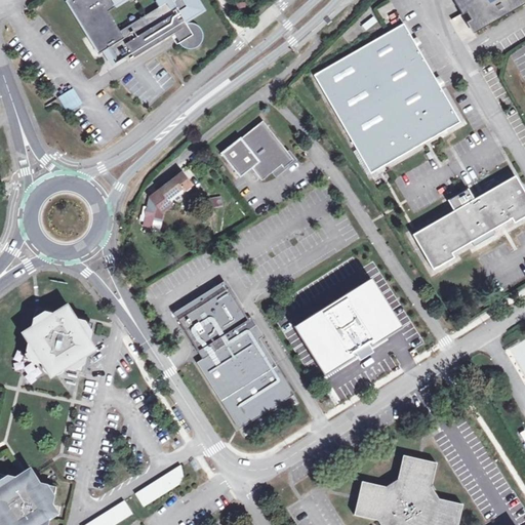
[(77,0),(72,0),(68,3),(98,54),(101,53),(71,4),(77,0)]
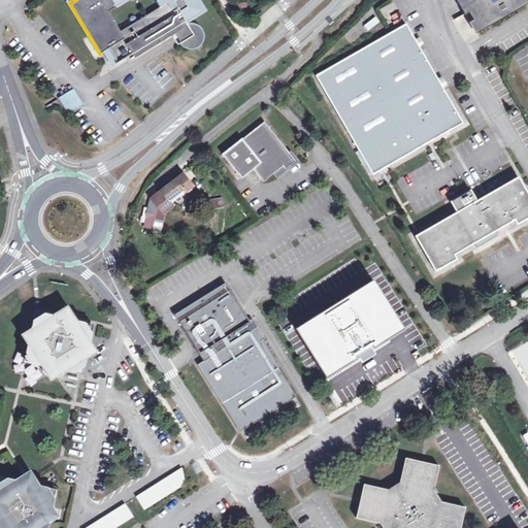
[(129,57),(131,60),(175,34),(180,44),(183,43),(199,33),(198,33),(197,31),(196,30),(194,30),(193,29),(191,29),(189,29),(188,30),(187,30),(184,25),(192,20),(183,4),(190,0),(77,0),(71,4),(101,54),(108,50),(117,64),(129,57)]
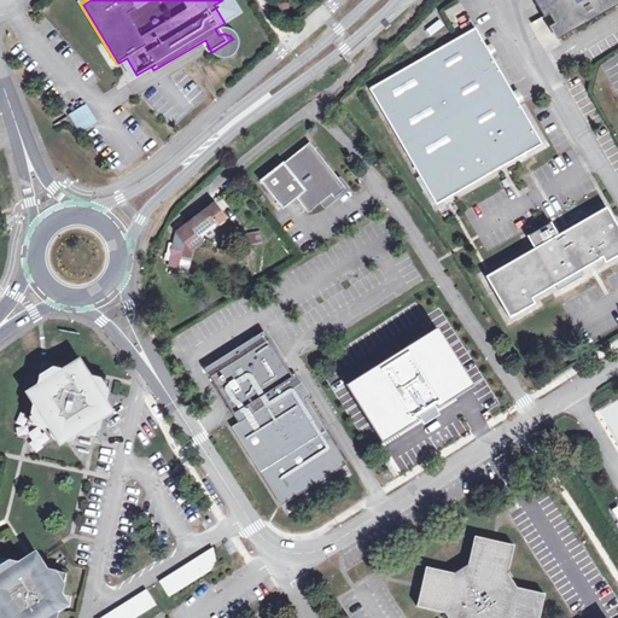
[(617,0),(531,0),(543,19),(547,16),(553,25),(548,28),(555,41),(617,5),(617,0)]
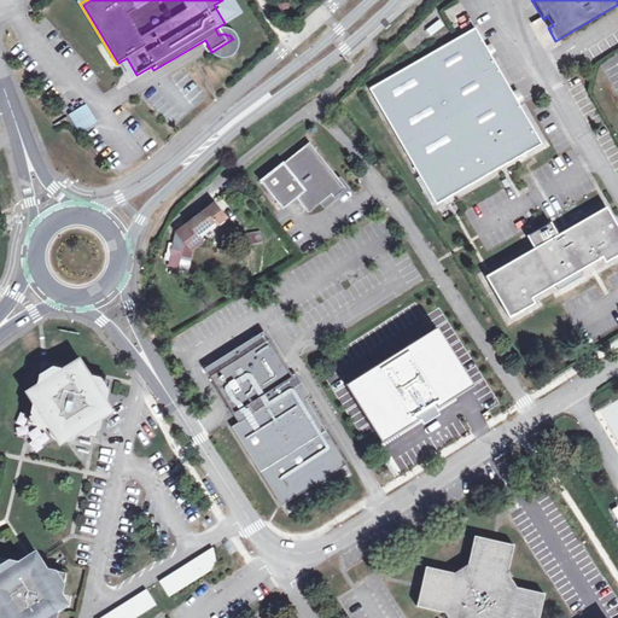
[(431,34),(443,27),(439,19),(426,27),(431,34)]
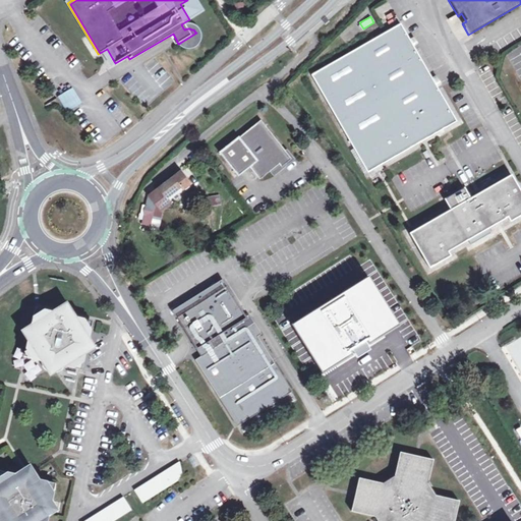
[(457,122),(438,91),(400,25),(386,35),(310,77),(367,174),(457,122)]
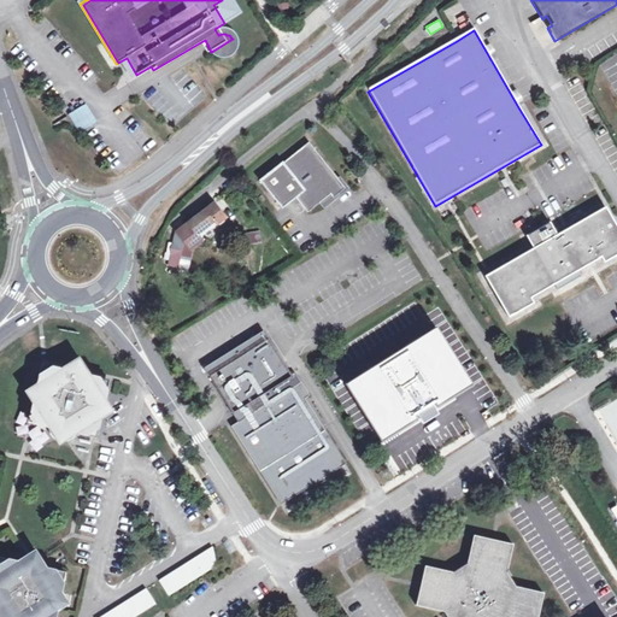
[(233,39),(213,51),(213,52),(215,53),(217,54),(218,56),(221,57),(223,57),(225,56),(227,56),(229,54),(231,52),(233,50),(234,48),(234,46),(234,43),(234,41),(233,39)]
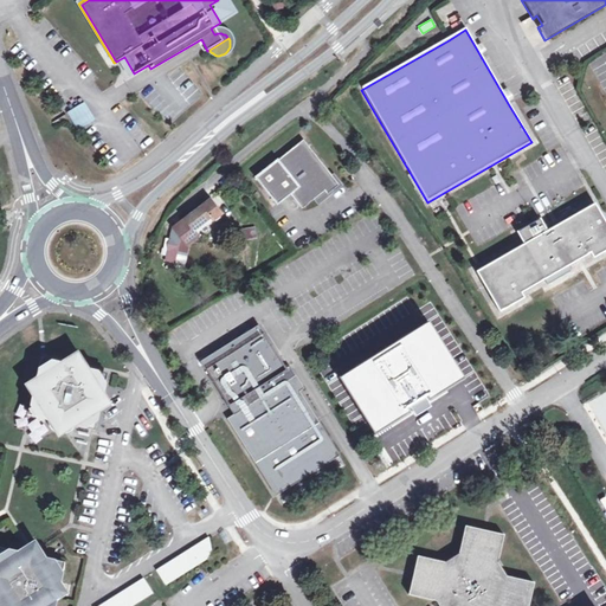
[(69,113),(78,129),(94,120),(83,103),(69,113)]
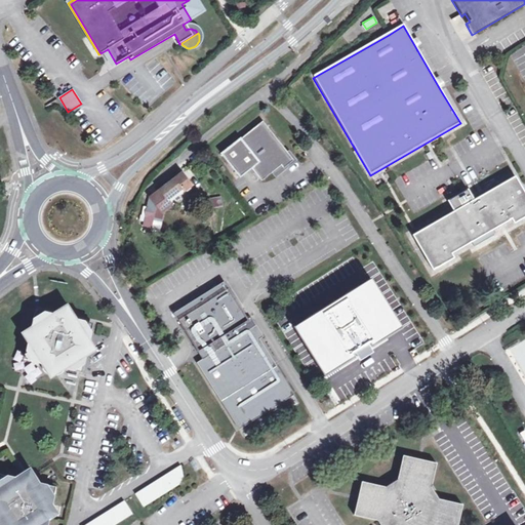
[(281,166),(283,170),(294,161),(263,121),(221,153),(241,176),(251,167),(263,180),(281,166)]
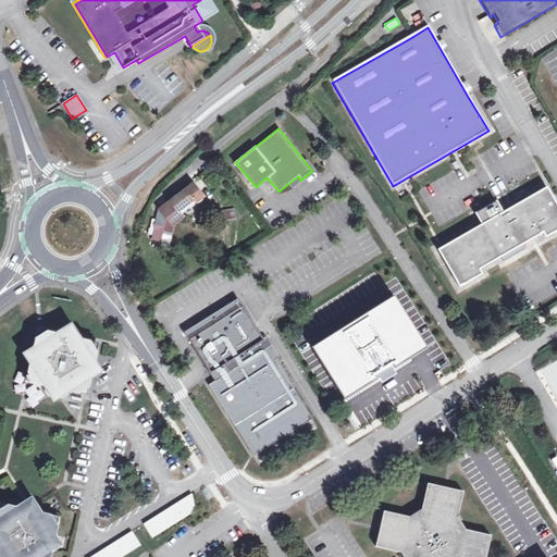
[(194,200),(196,203),(203,197),(194,184),(159,209),(170,223),(180,215),(177,212),(194,200)]
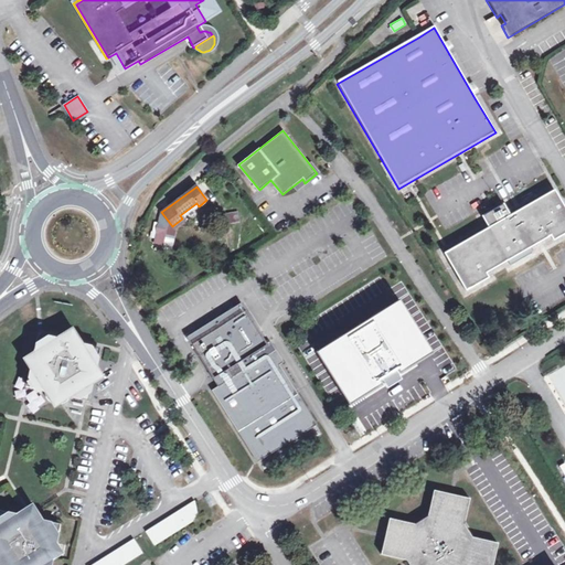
[(552,236),(554,241),(564,234),(564,208),(554,190),(510,216),(502,204),(481,217),(488,228),(444,255),(467,294),(490,280),(487,275),(508,263),(511,267),(532,254),(530,249),(552,236)]
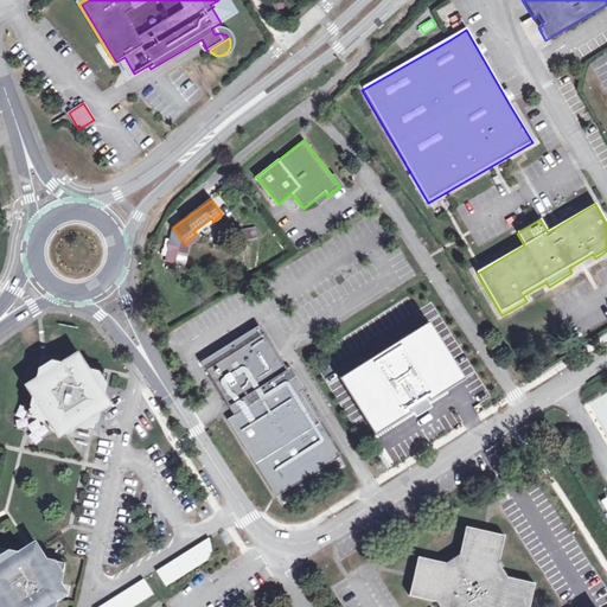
[(256,238),(255,227),(241,228),(241,240),(256,238)]
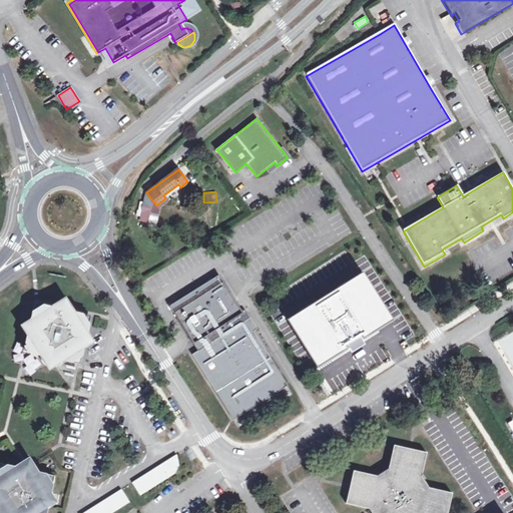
[(156,205),(146,192),(144,210),(156,212),(156,205)]
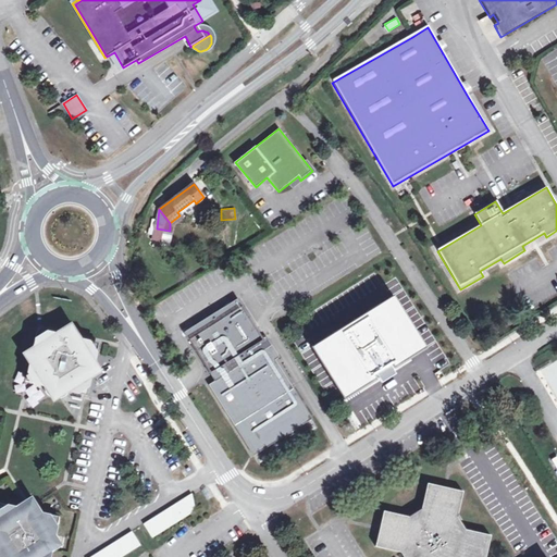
[(170,231),(157,229),(155,239),(169,242),(170,231)]
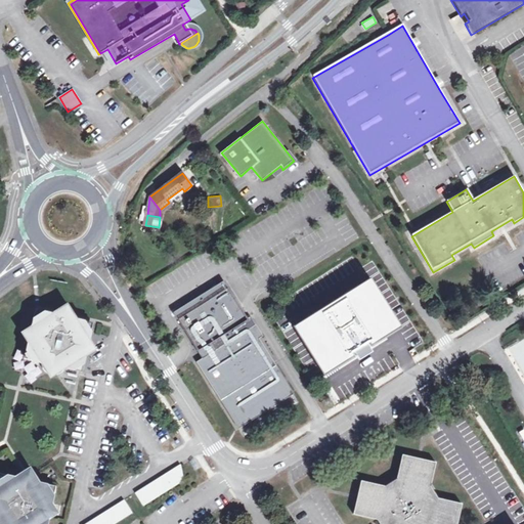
[(186,317),(179,321),(205,360),(199,364),(239,427),(293,393),(261,342),(257,337),(262,334),(253,320),(250,322),(225,284),(182,310),(184,314),(186,317)]
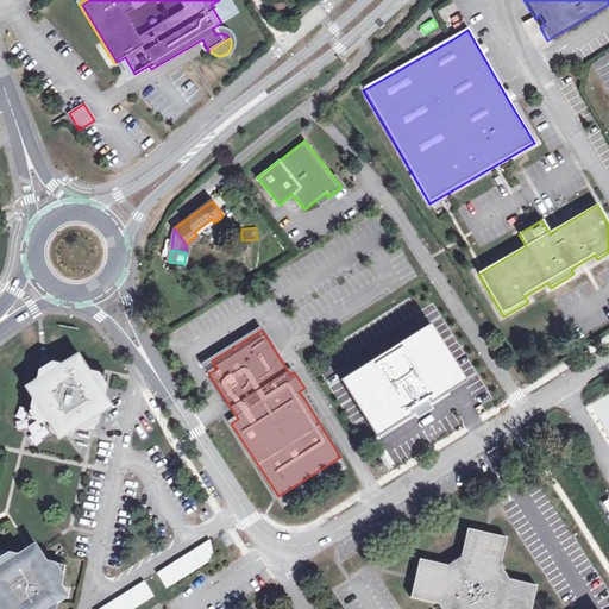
[(434,388),(428,380),(439,374),(432,360),(439,356),(426,334),(391,357),(397,366),(394,370),(396,375),(382,383),(384,388),(377,393),(370,380),(344,396),(365,431),(391,414),(397,416),(401,408),(434,388)]
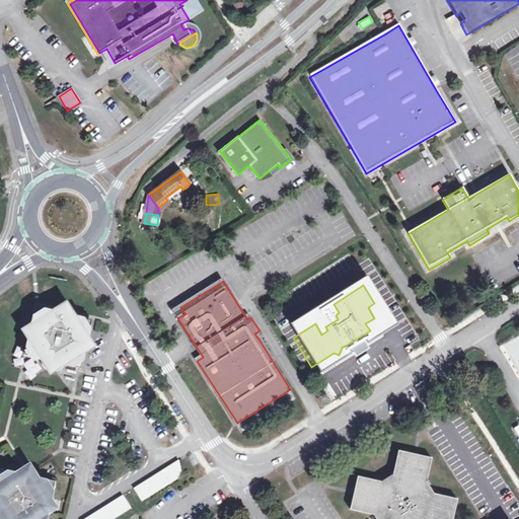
[(40,308),(36,307),(34,315),(33,320),(21,328),(29,341),(27,349),(25,357),(28,357),(39,359),(51,375),(66,365),(78,367),(81,368),(83,360),(84,353),(96,346),(89,335),(90,327),(92,319),(89,318),(78,316),(68,299),(52,310),(40,308)]
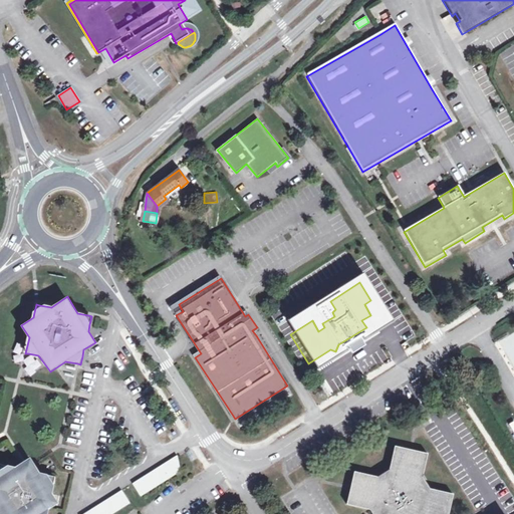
[(179,304),(172,309),(176,315),(183,311),(181,308),(179,304)]
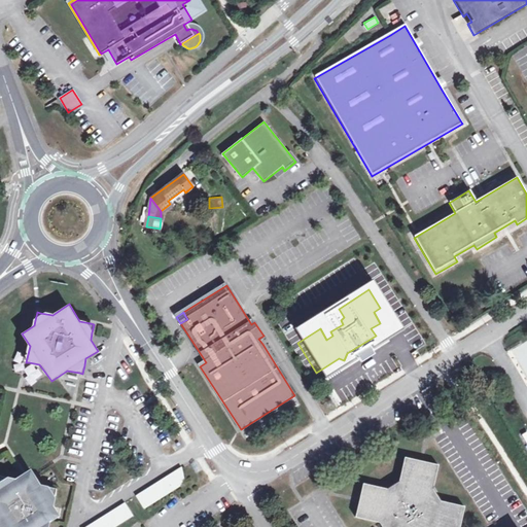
[(458,526),(463,505),(440,500),(436,495),(433,489),(432,487),(437,463),(402,456),(398,479),(394,481),(389,485),(386,487),(363,482),(355,515),(379,521),(382,526),(458,526)]
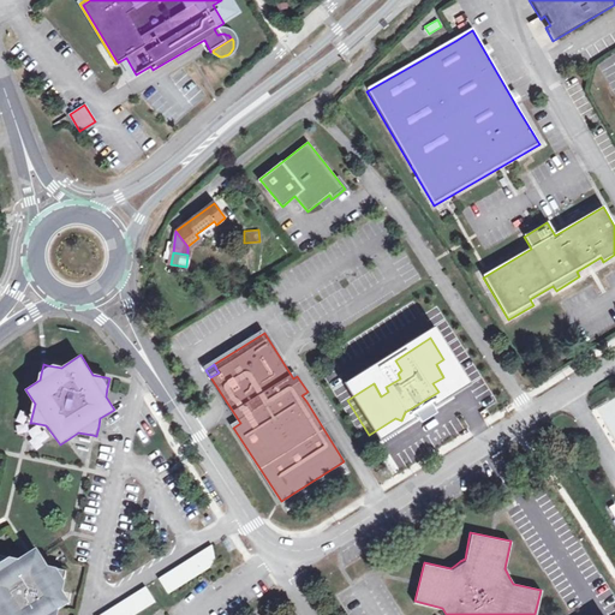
[(215,559),(214,555),(212,544),(157,578),(168,593),(210,567),(213,563),(214,561),(215,559)]
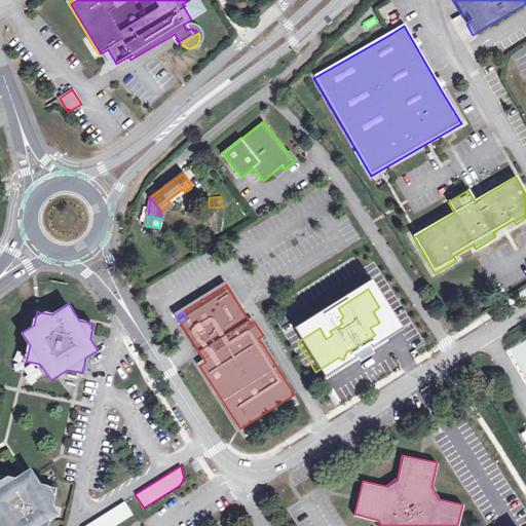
[(0,525),(45,525),(46,522),(60,515),(51,501),(53,494),(55,486),(47,484),(40,483),(34,473),(32,467),(26,471),(15,477),(5,474),(0,473),(0,525)]
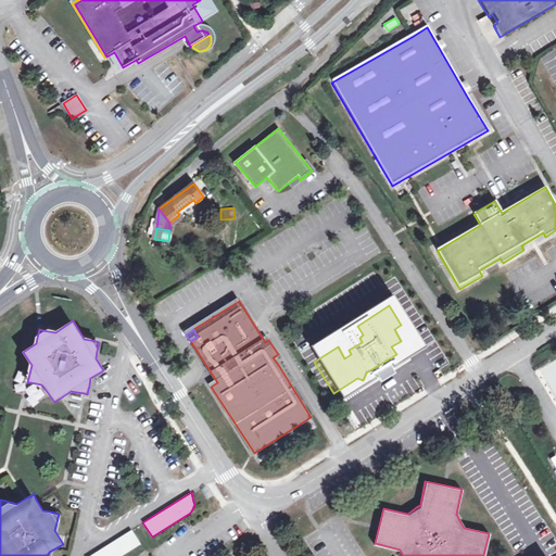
[(89,555),(119,555),(140,544),(131,530),(89,555)]
